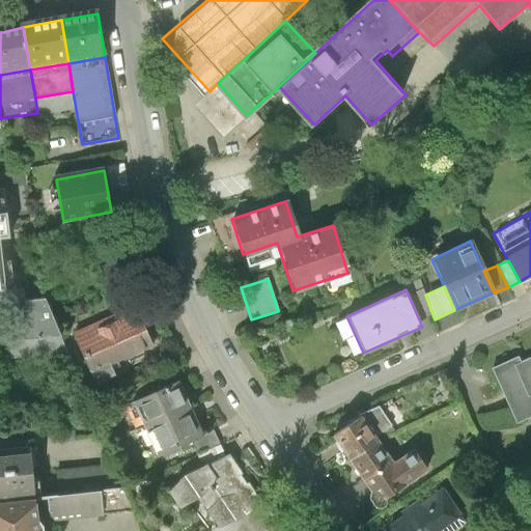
[(4,292),(0,292),(0,311),(19,310),(21,310),(20,301),(24,301),(23,291),(4,292)]
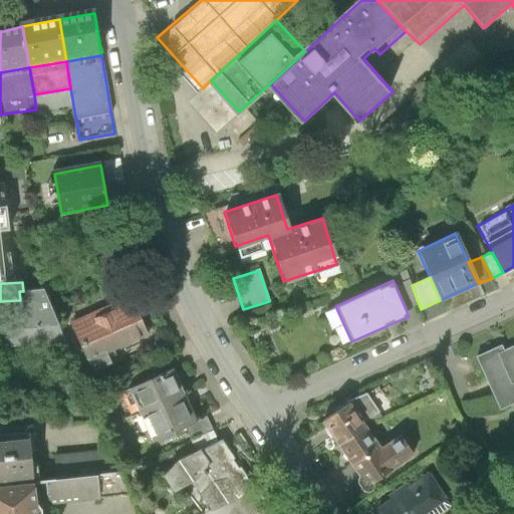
[(6,343),(65,341),(42,290),(23,291),(19,291),(20,300),(18,300),(19,325),(6,326),(6,343)]
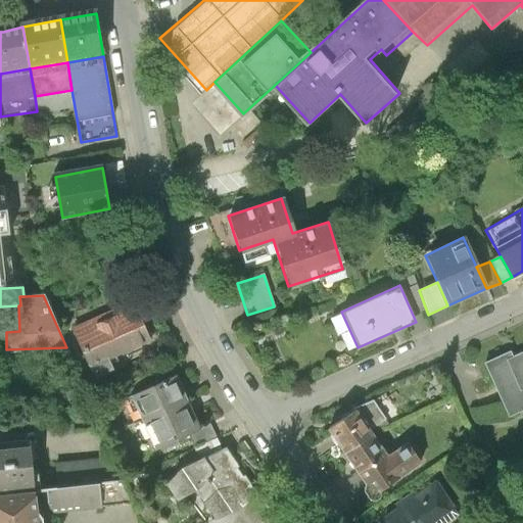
[(131,304),(72,329),(87,366),(146,340),(131,304)]
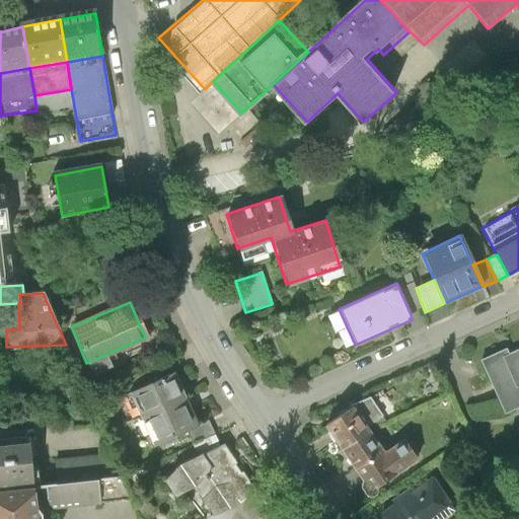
[(505,349),(479,361),(505,415),(518,406),(518,349),(508,355),(505,349)]
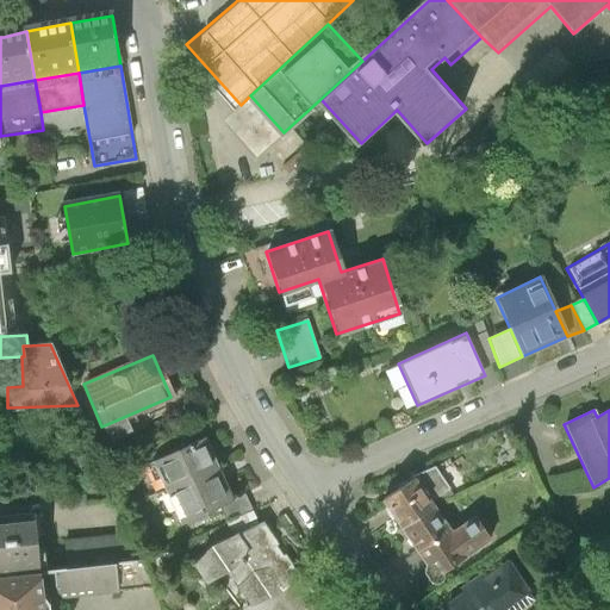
[(145,448),(151,461),(175,450),(169,437),(145,448)]
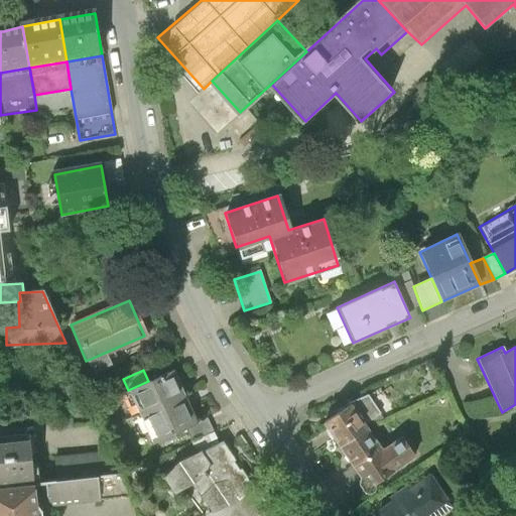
[(128,390),(139,416),(182,397),(170,372),(148,381),(128,390)]
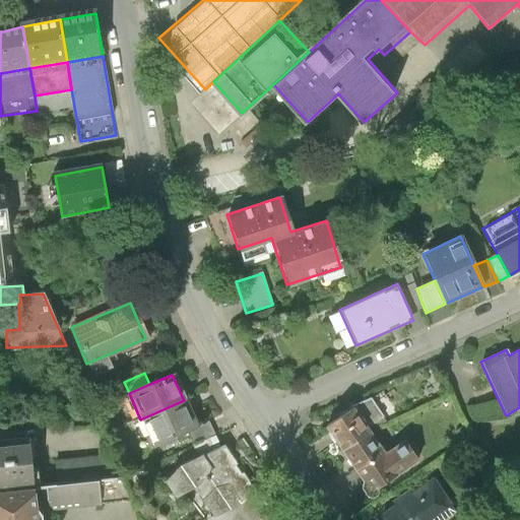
[(196,427),(184,400),(140,419),(152,446),(186,432),(196,427)]
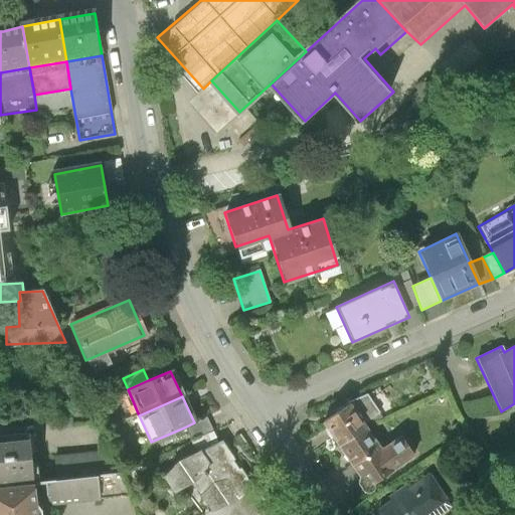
[(333,445),(367,423),(350,399),(318,420),(333,445)]
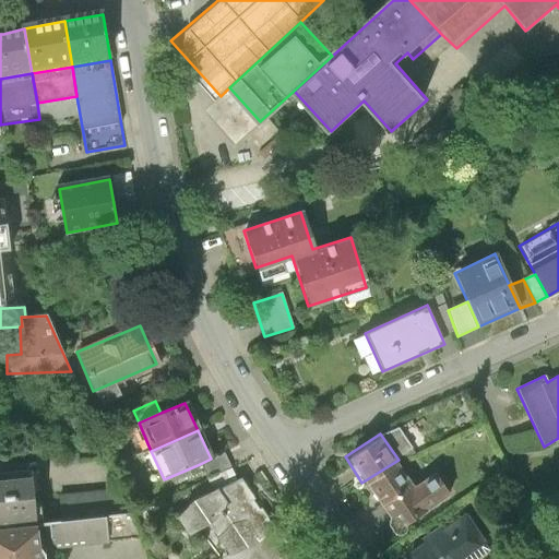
[(76,448),(62,449),(63,463),(78,462),(76,448)]
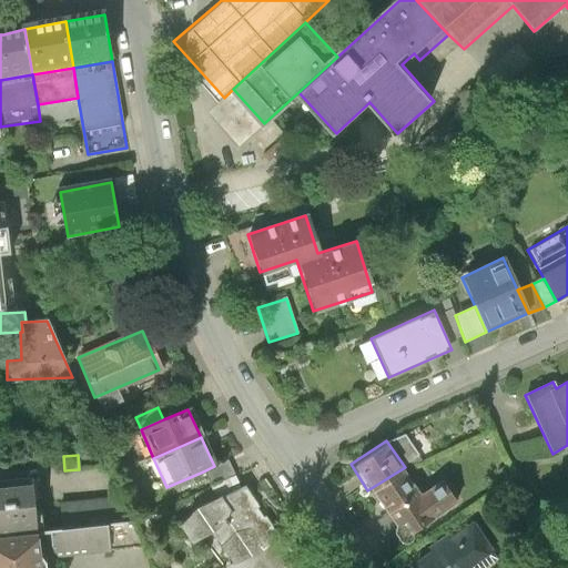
[(227,460),(214,466),(203,472),(210,486),(234,475),(227,460)]
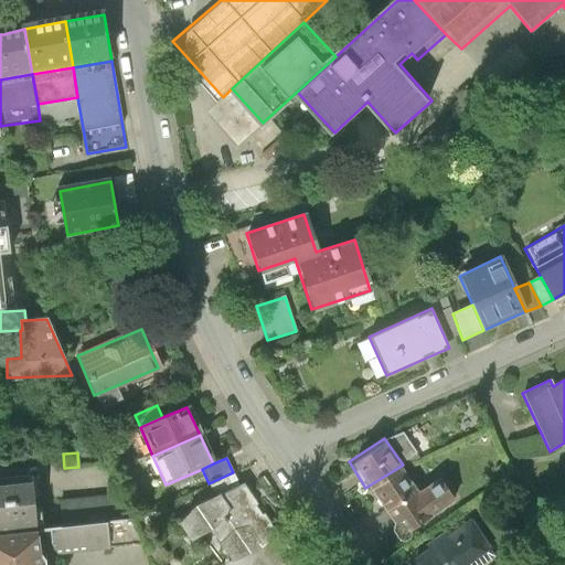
[(414,482),(403,465),(365,488),(393,528),(446,492),(432,470),(414,482)]
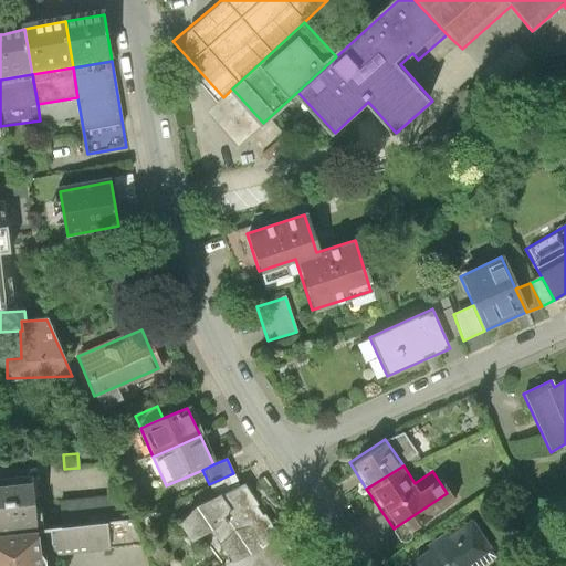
[(33,470),(0,472),(0,534),(39,531),(33,470)]
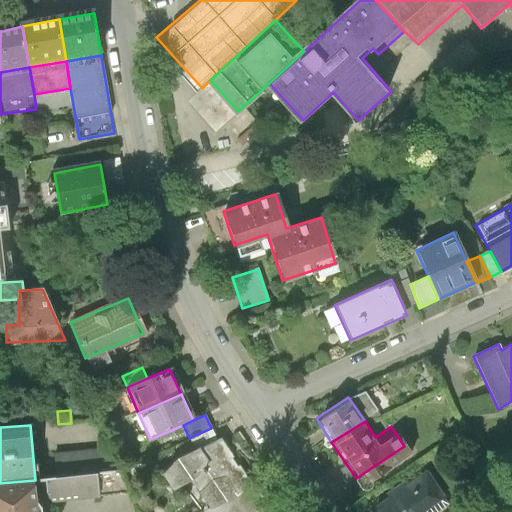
[(217,441),(211,428),(189,438),(195,449),(217,441)]
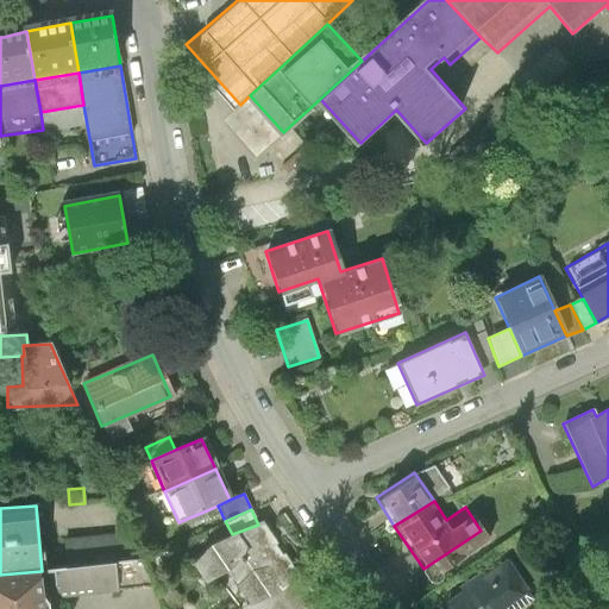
[(261,523),(258,525),(232,534),(207,546),(190,564),(205,583),(226,571),(236,585),(236,589),(240,608),(244,608),(250,607),(268,596),(276,585),(280,591),(299,578),(261,523)]
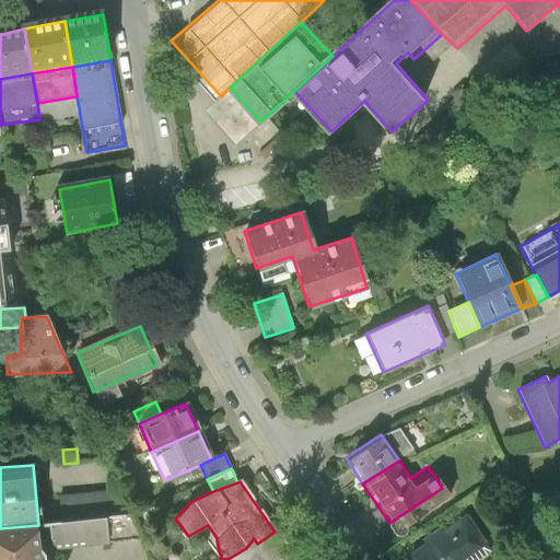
[(479,559),(490,552),(465,516),(440,534),(436,529),(422,540),(424,544),(408,556),(411,559),(479,559)]
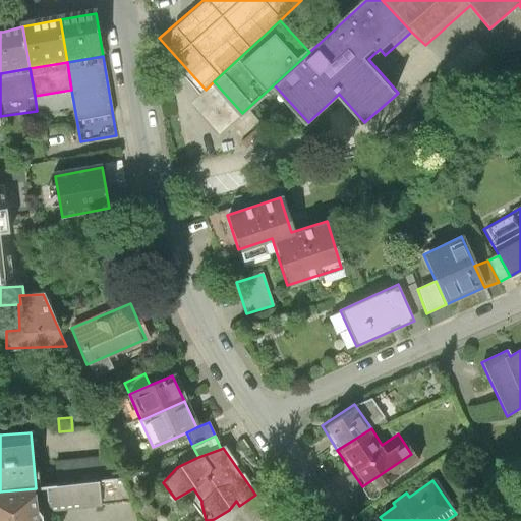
[(98,483),(36,488),(38,508),(100,503),(98,483)]
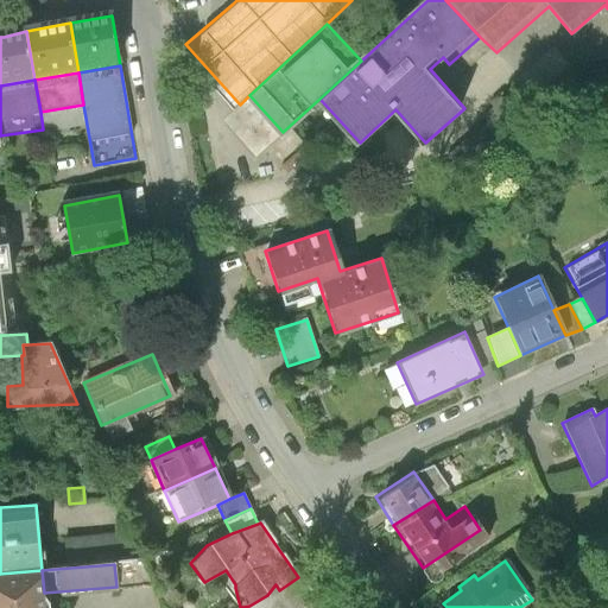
[(44,593),(42,570),(0,574),(0,607),(49,607),(49,602),(44,596),(44,593)]
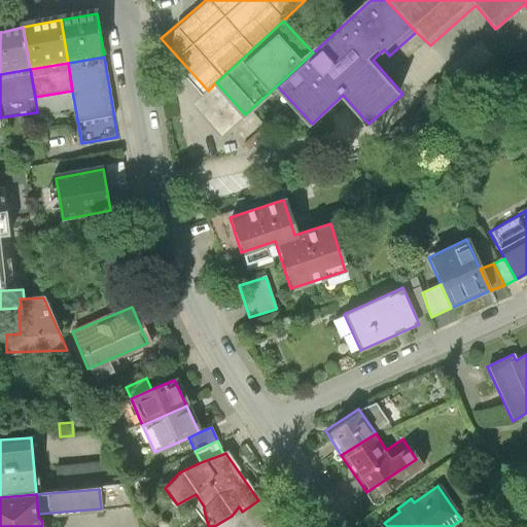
[(277,526),(258,500),(242,512),(239,506),(232,516),(216,525),(211,526),(277,526)]
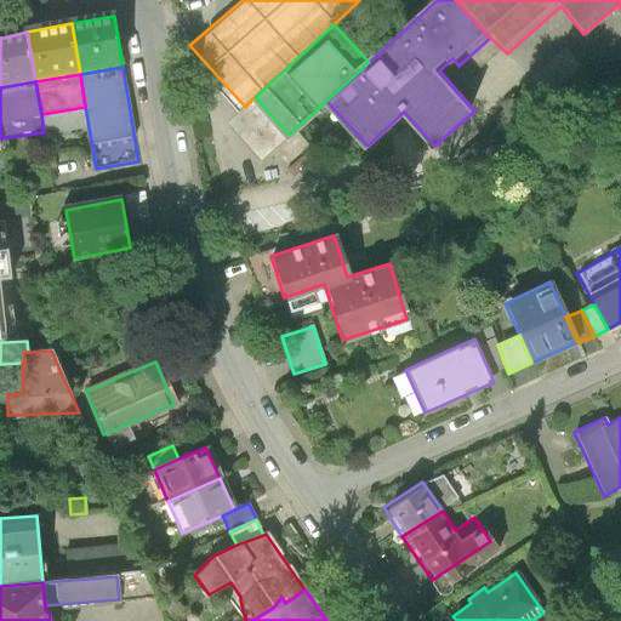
[(167,620),(183,608),(172,594),(159,603),(167,620)]
